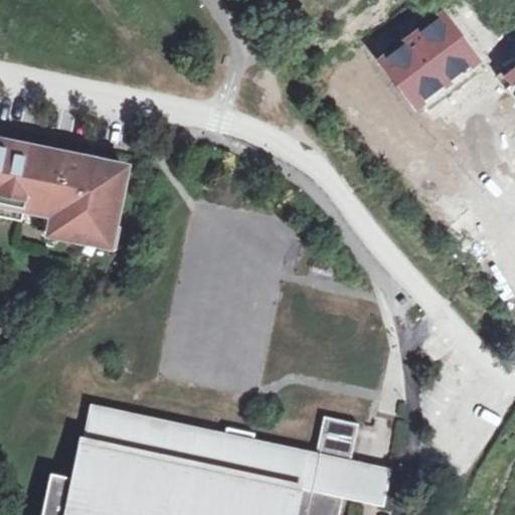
[(443,10),(378,56),(417,111),(482,64),(443,10)]
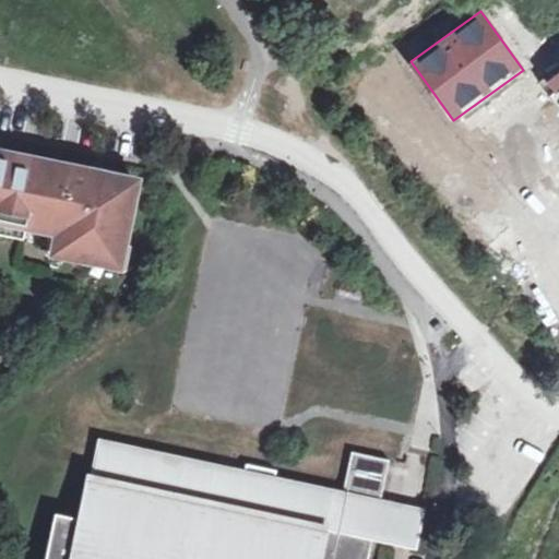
[(558,76),(546,86),(558,103),(558,76)]
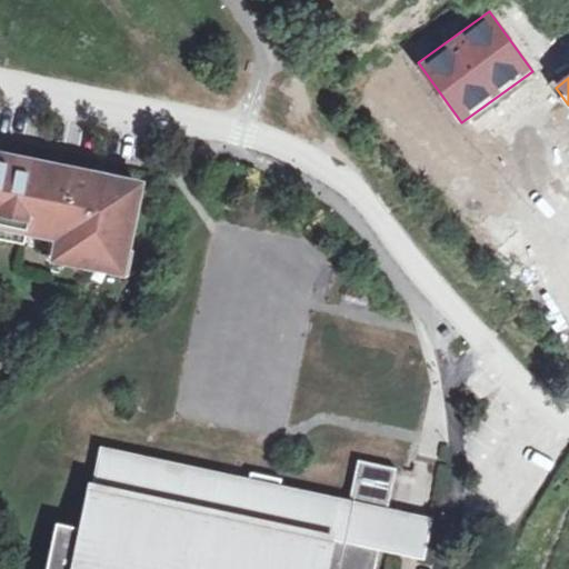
[(0,225),(27,230),(59,237),(58,247),(92,253),(125,261),(140,185),(106,178),(103,188),(92,186),(95,176),(8,158),(7,163),(0,161),(0,225)]
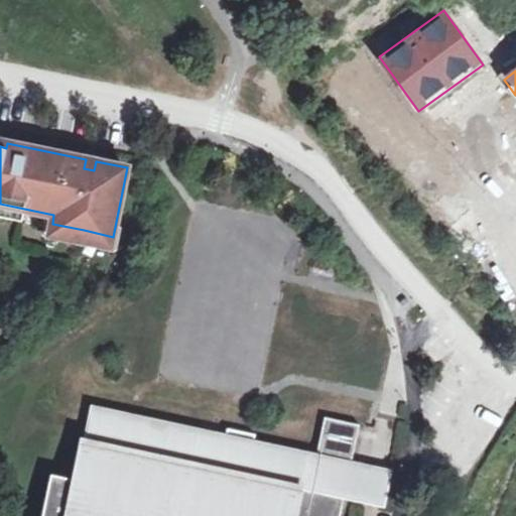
[(96,161),(86,159),(84,168),(94,170),(96,161)]
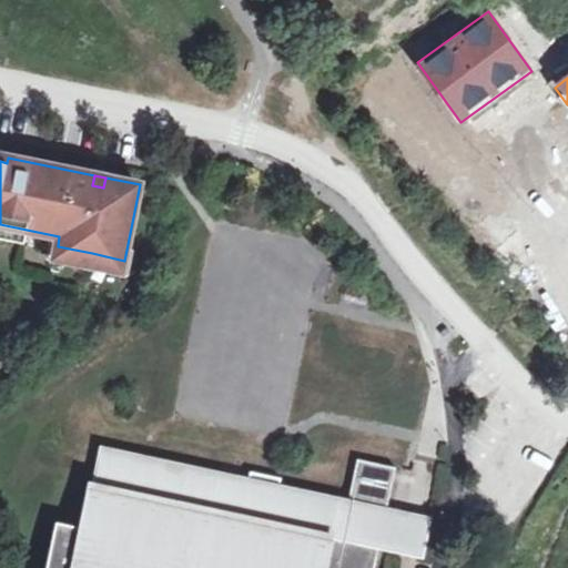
[(0,224),(0,236),(26,242),(27,230),(0,224)]
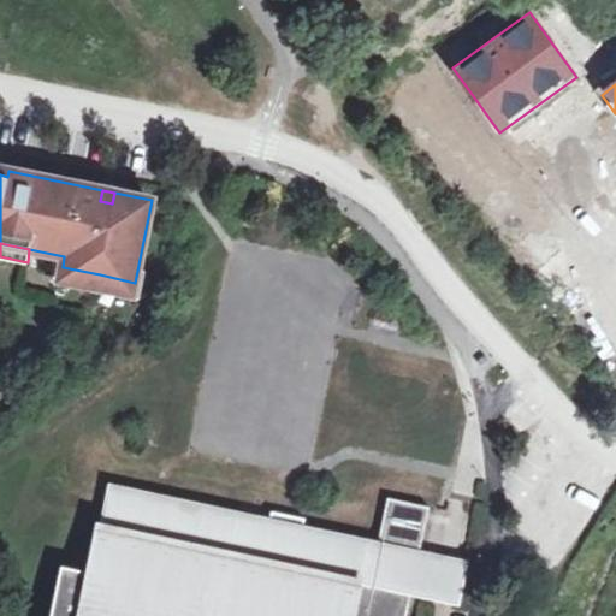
[(100,274),(63,267),(60,279),(98,288),(100,274)]
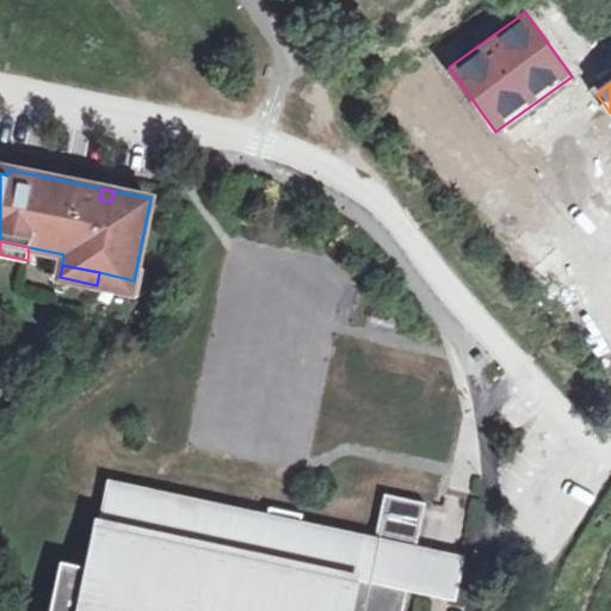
[(131,292),(134,281),(99,272),(97,285),(131,292)]
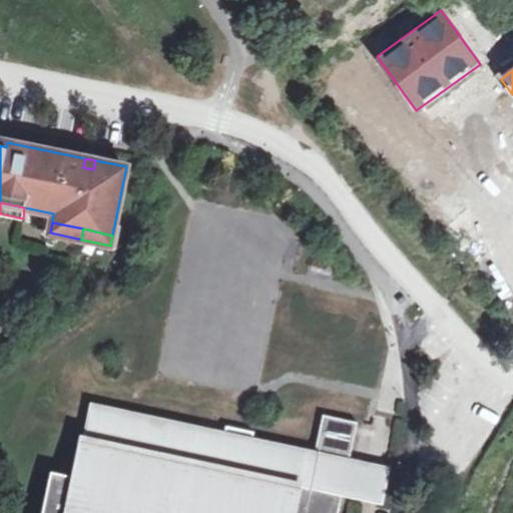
[(389,467),(364,462),(351,459),(359,422),(324,414),(317,442),(254,431),(255,424),(227,419),(225,427),(102,406),(96,441),(82,438),(74,476),(52,472),(42,512),(339,512),(343,496),(356,498),(383,503),(389,467)]
